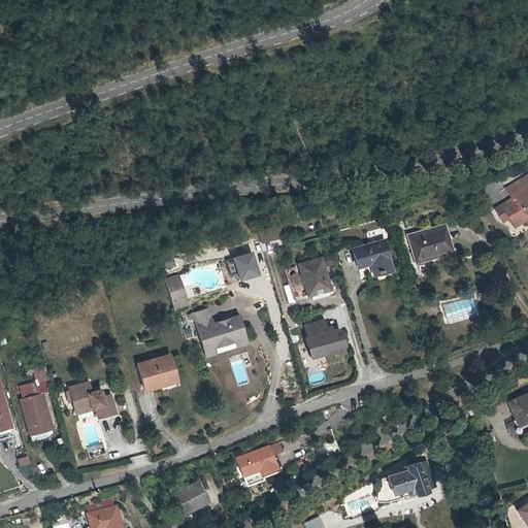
[(504,213),(510,224),(527,212),(527,175),(504,190),(510,199),(504,202),(508,210),(504,213)]
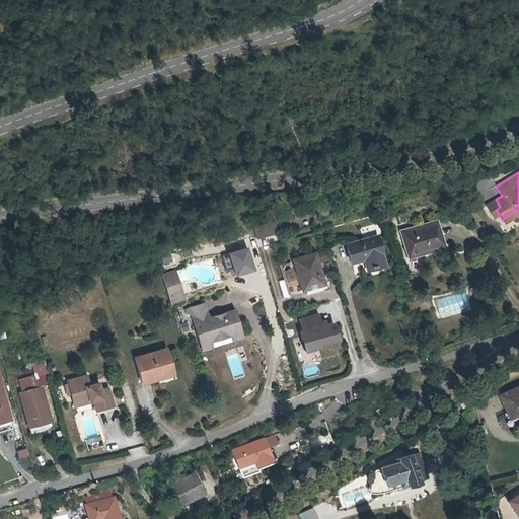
[(500,207),(496,199),(486,206),(492,217),(498,213),(496,210),(500,207)]
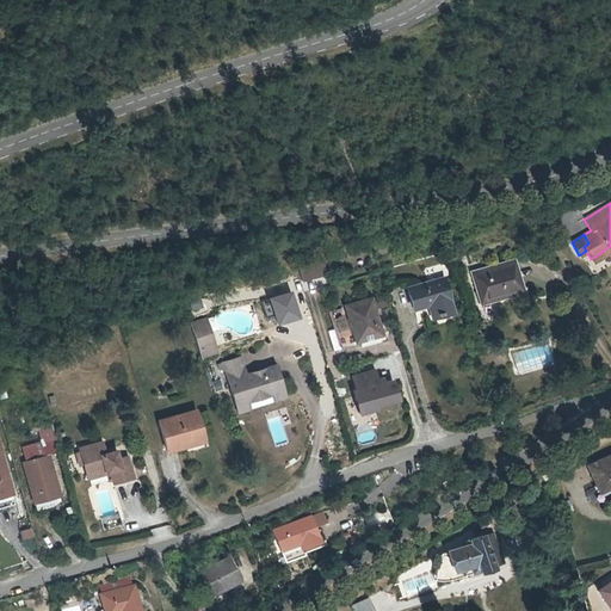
[(610,246),(591,259),(593,263),(610,251),(610,246)]
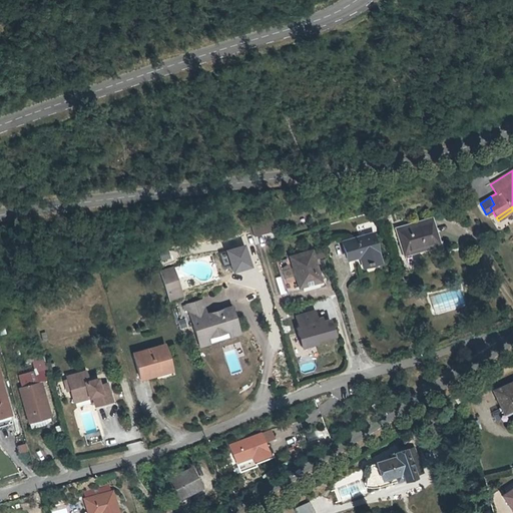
[(409,227),(416,250),(441,243),(435,219),(409,227)]
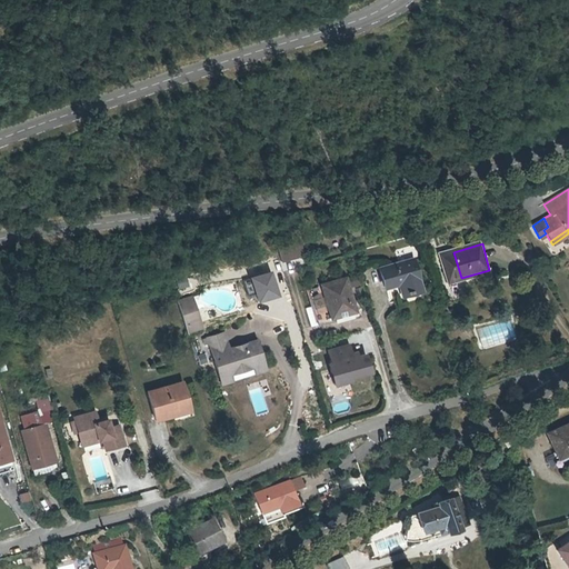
[(449,281),(461,278),(453,252),(442,256),(449,281)]
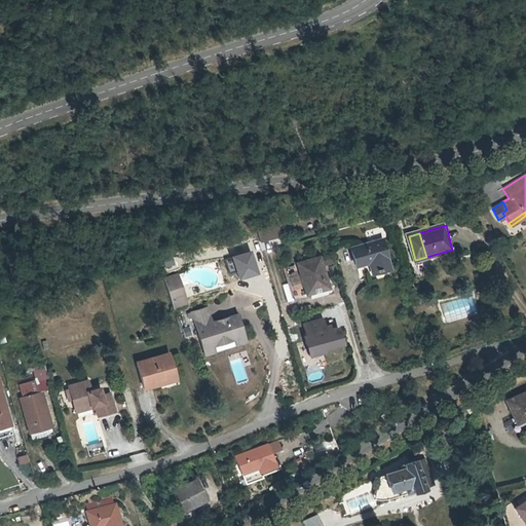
[(354,250),(359,266),(368,263),(371,271),(387,266),(380,241),(354,250)]
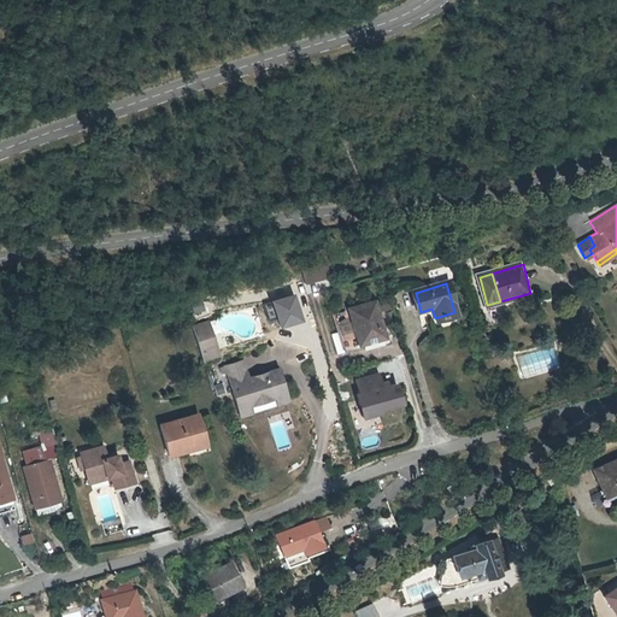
[(392,310),(389,300),(378,303),(381,313),(392,310)]
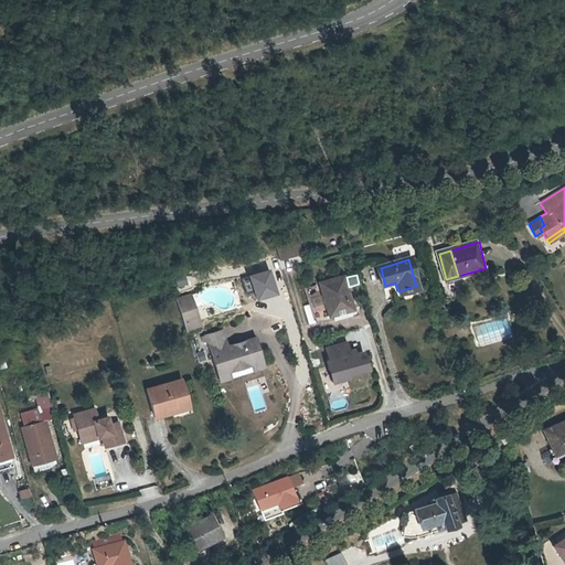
[(354,311),(344,279),(319,285),(326,306),(329,319),(354,311)]
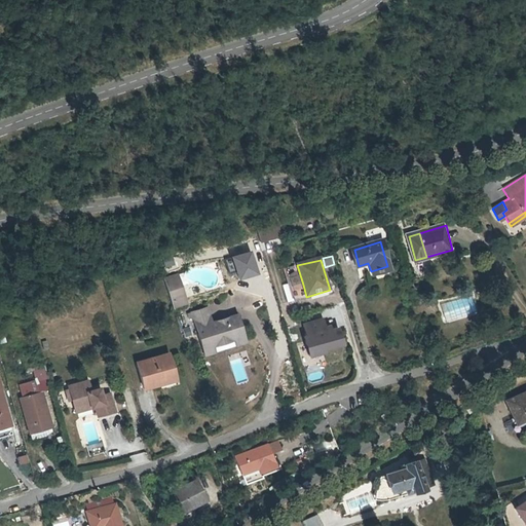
[(164,282),(171,302),(180,299),(174,278),(164,282)]
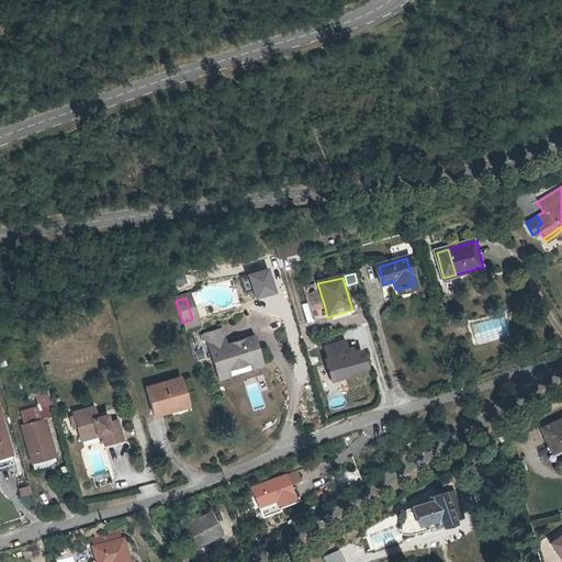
[(319,319),(327,317),(324,304),(315,306),(319,319)]
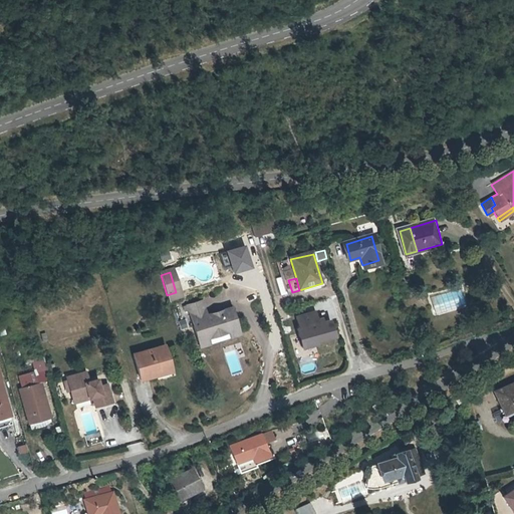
[(178,299),(176,292),(167,295),(170,302),(178,299)]
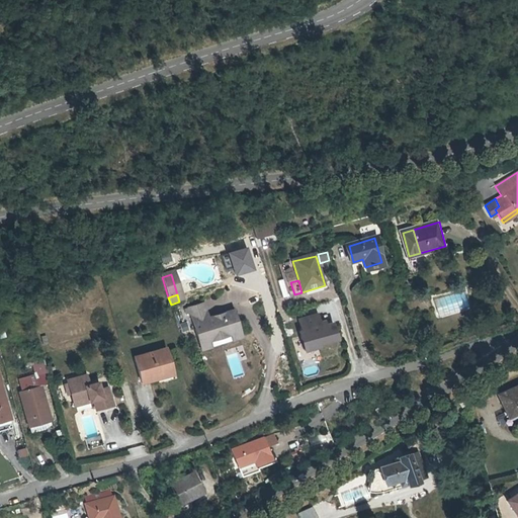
[(213,342),(222,340),(231,337),(240,334),(241,334),(235,314),(233,314),(216,319),(209,321),(204,305),(201,307),(185,311),(186,316),(190,315),(200,346),(210,343),(213,342)]
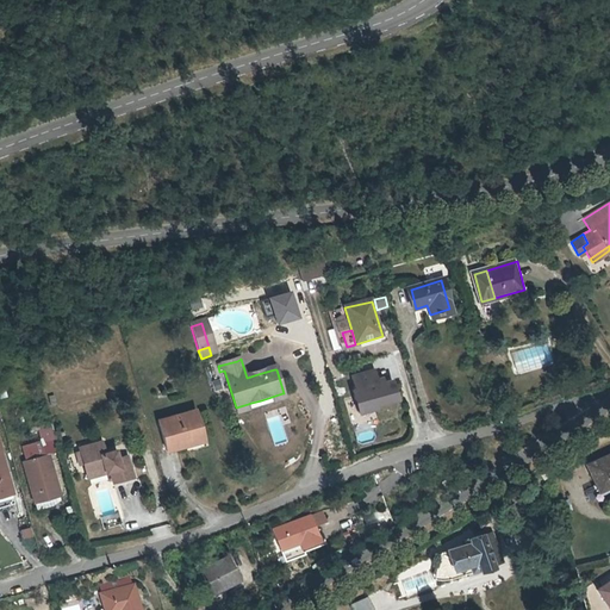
[(375,409),(374,405),(397,399),(391,381),(384,384),(381,379),(377,380),(374,371),(354,377),(358,390),(354,391),(360,412),(375,409)]
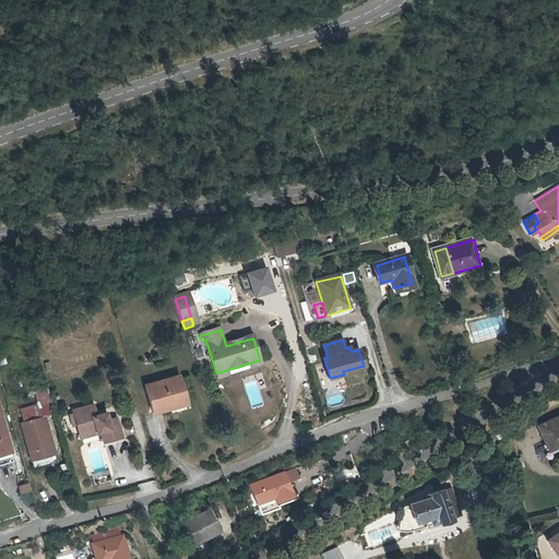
[(260,360),(259,360),(249,364),(252,370),(261,368),(262,367),(260,360)]
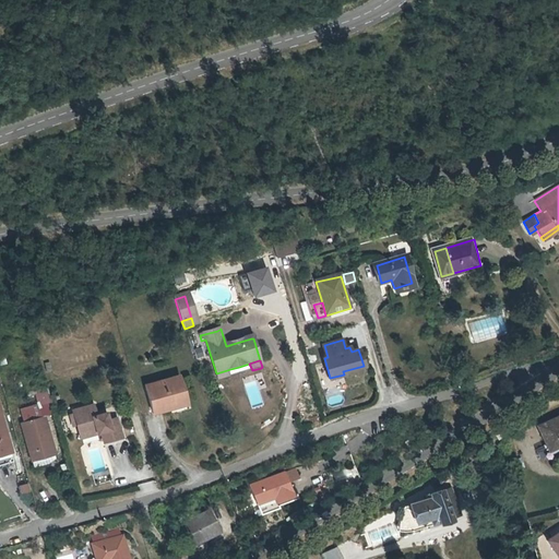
[(229,378),(227,370),(216,373),(218,381),(229,378)]
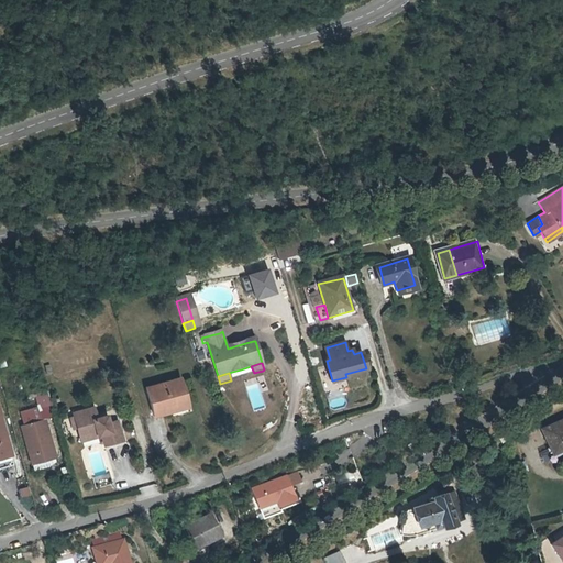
[(151,388),(158,417),(172,414),(170,407),(188,401),(181,379),(151,388)]
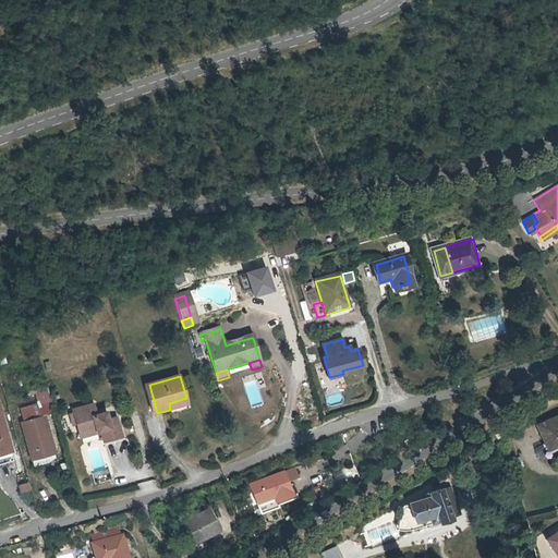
[(157,413),(149,385),(147,386),(155,414),(157,413)]
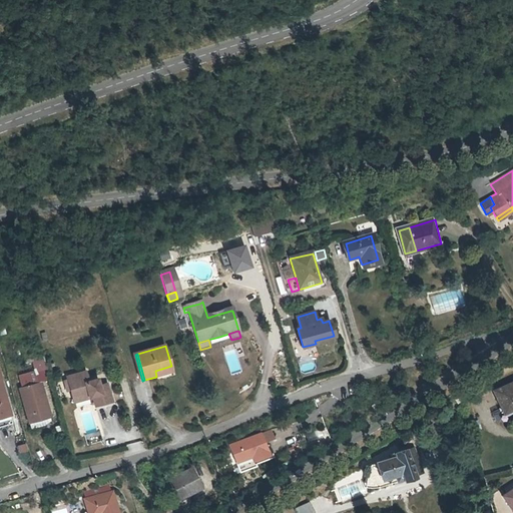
[(155,371),(156,377),(173,372),(171,366),(155,371)]
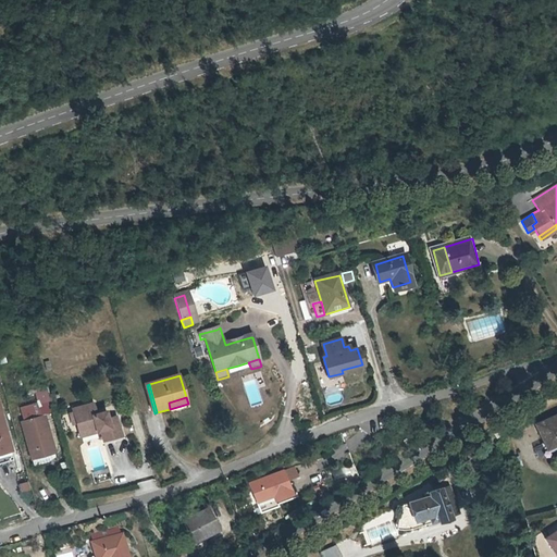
[(21,408),(24,418),(20,420),(32,458),(54,452),(44,412),(41,412),(38,403),(21,408)]
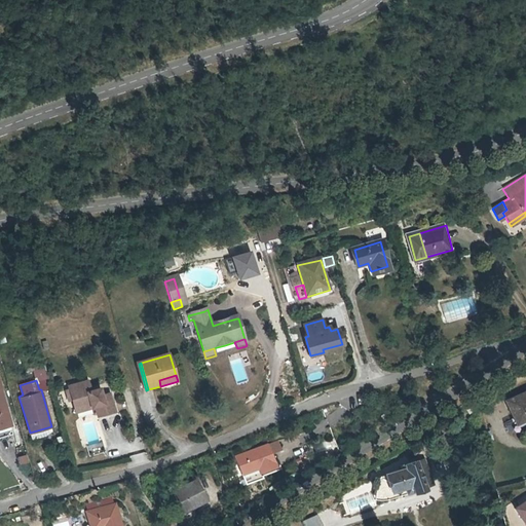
[(80,384),(86,405),(90,404),(91,410),(96,409),(98,418),(99,417),(94,391),(91,392),(88,382),(80,384)]
